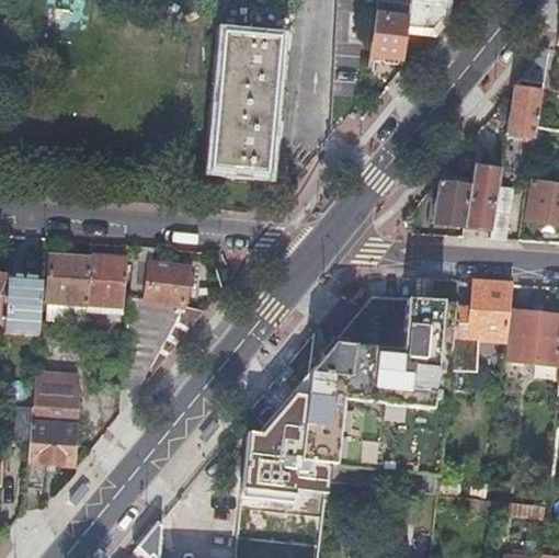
[(399,56),(402,57),(407,23),(410,0),(375,0),(368,52),(384,54),(383,57),(384,59),(397,61),(398,59),(399,56)]
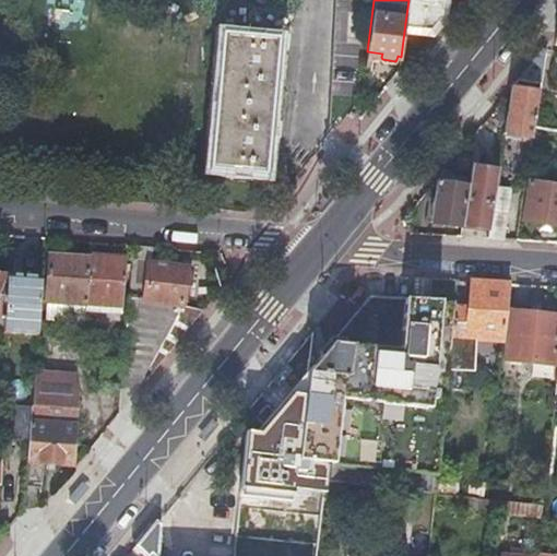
[(409,0),(405,23),(430,27),(441,14),(443,0),(409,0)]
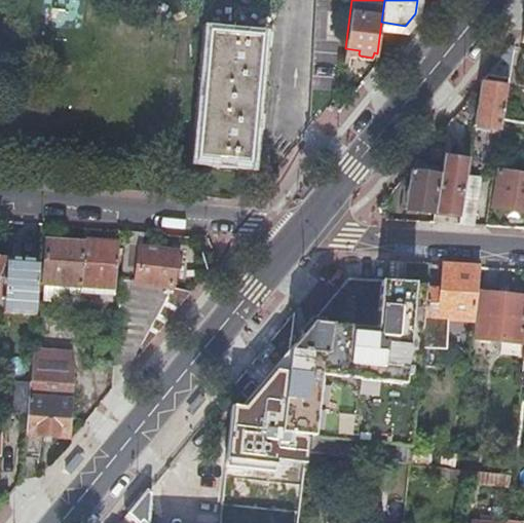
[(257,33),(222,29),(207,28),(202,62),(194,157),(207,158),(242,161),(250,162),(251,148),(260,146),(259,136),(263,126),(254,122),(259,71),(269,69),(265,60),(270,49),(261,45),(262,33),(257,33)]
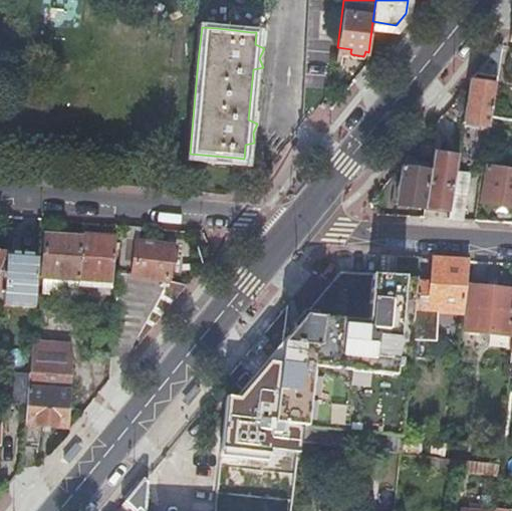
[(500,42),(471,77),(464,121),(490,124),(502,44),(500,42)]
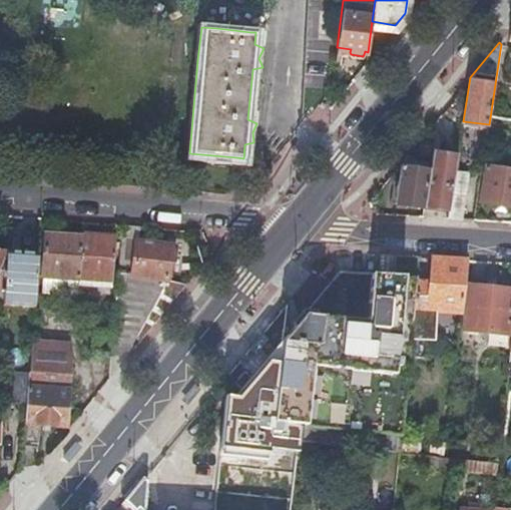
[(449,209),(455,168),(457,155),(458,153),(434,149),(433,152),(431,166),(431,168),(424,205),(449,209)]
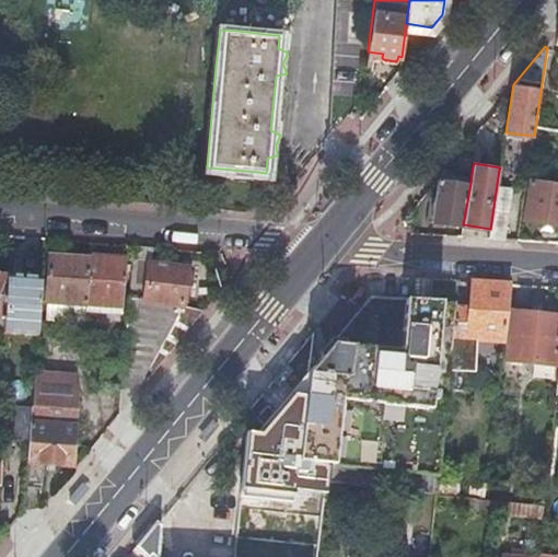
[(471,184),(439,178),(432,219),(463,224),(471,184)]
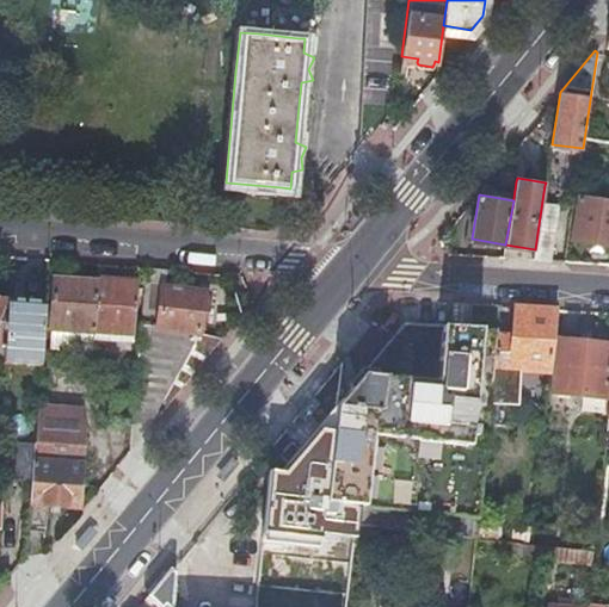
[(608,199),(579,196),(572,239),(608,245),(608,199)]
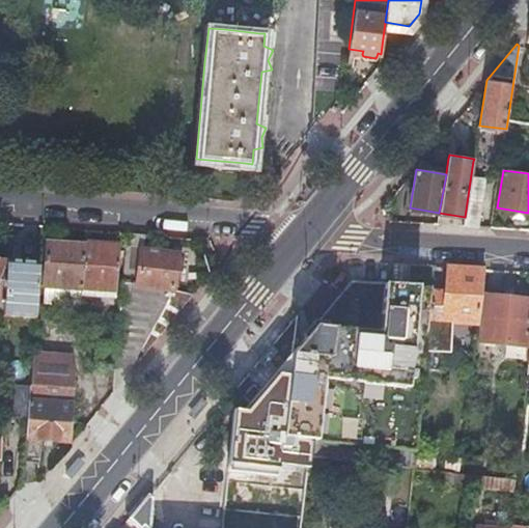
[(485,177),(471,174),(465,217),(463,224),(477,225),(485,177)]
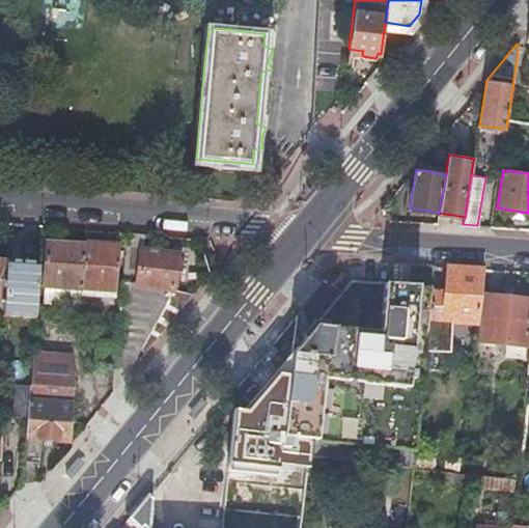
[(145,232),(127,230),(121,302),(141,304),(150,288),(146,287),(147,283),(138,281),(142,247),(143,247),(145,232)]
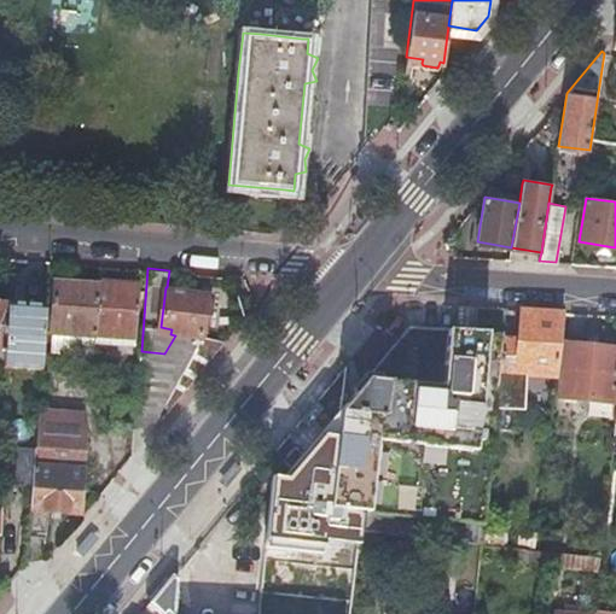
[(96,329),(99,279),(54,276),(51,326),(69,327),(69,333),(96,335),(96,329)]
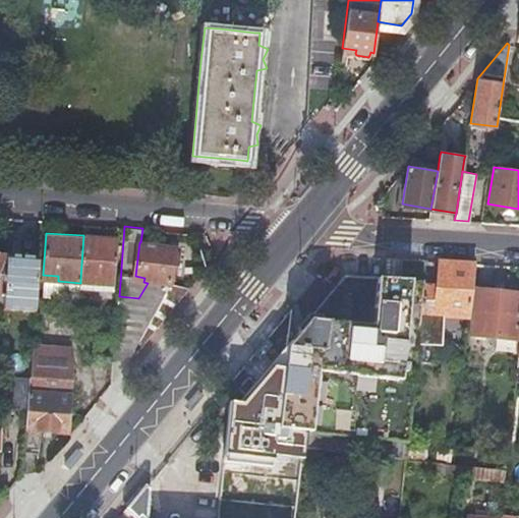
[(118,238),(83,235),(80,278),(103,279),(102,287),(114,288),(118,238)]
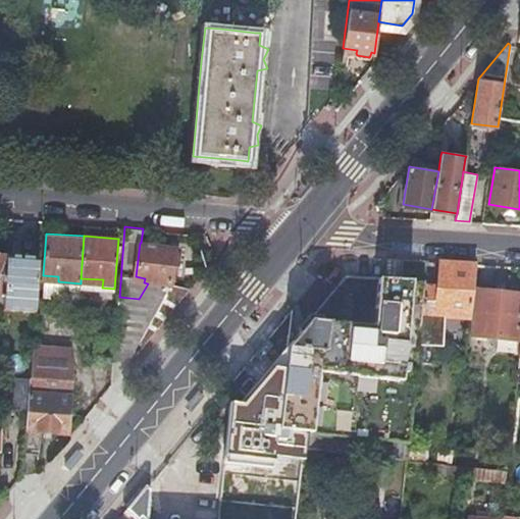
[(139,299),(119,297),(116,334),(115,349),(138,344),(143,334),(164,294),(170,283),(171,277),(175,248),(141,243),(140,243),(136,276),(145,278),(144,282),(148,283),(139,299)]
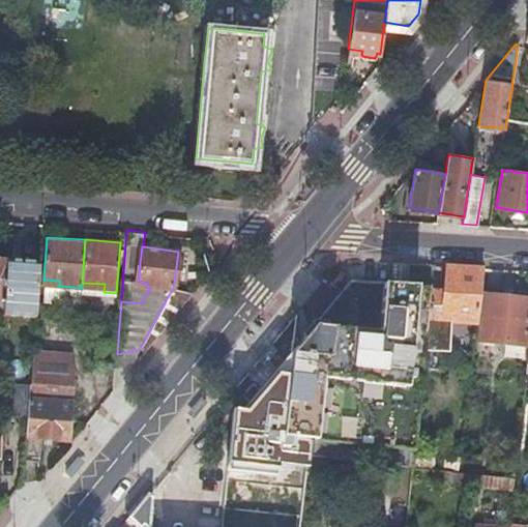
[(40,259),(8,257),(4,310),(4,312),(36,314),(40,259)]
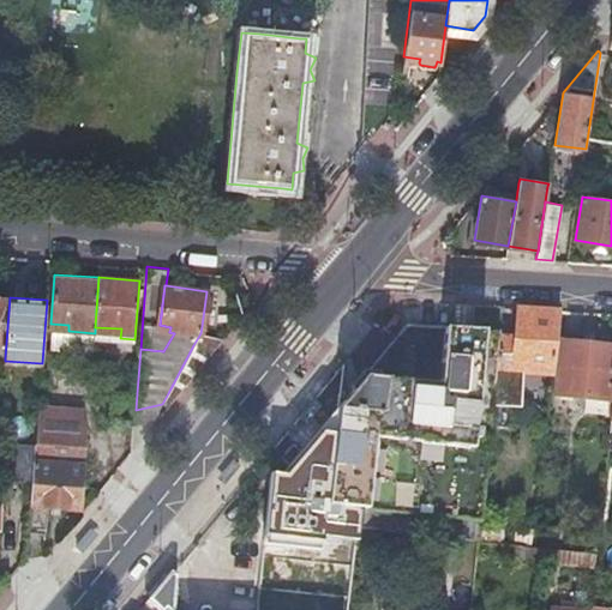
[(498,332),(490,422),(497,423),(509,423),(510,398),(520,398),(520,399),(521,399),(523,367),(552,369),(559,307),(517,303),(515,333),(498,332)]
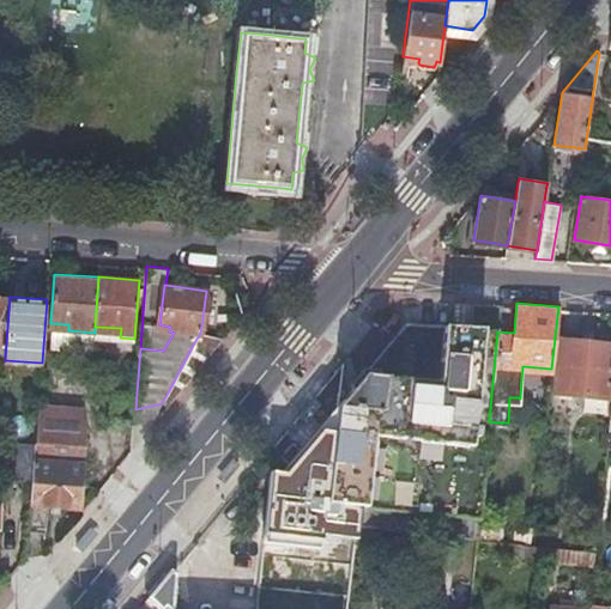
[(395,371),(383,433),(379,472),(377,497),(334,498),(358,503),(386,506),(410,509),(435,511),(455,323),(405,320),(395,371)]
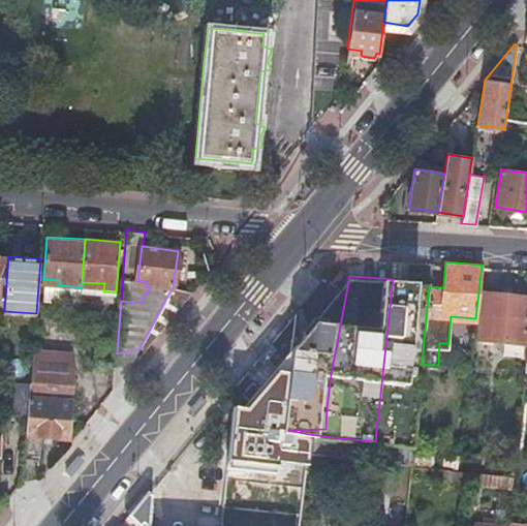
[(430,281),(393,279),(375,441),(374,458),(411,462),(412,457),(421,370),(422,364),(429,286),(430,281)]
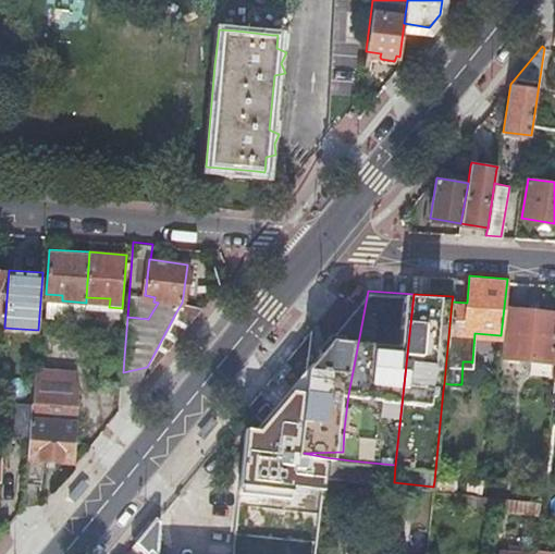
[(204,306),(182,303),(175,314),(152,357),(159,360),(204,306)]
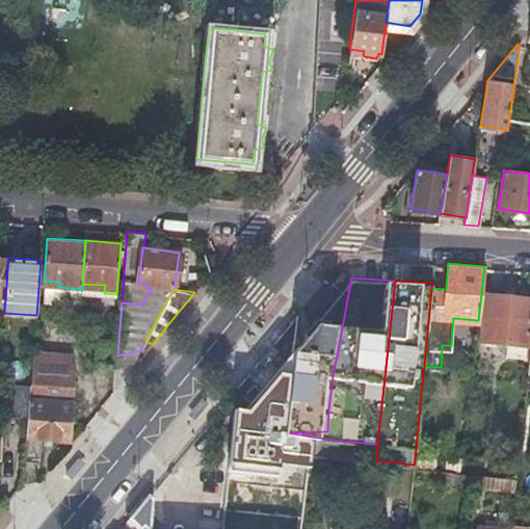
[(529,343),(529,298),(484,293),(479,337),(529,343)]
